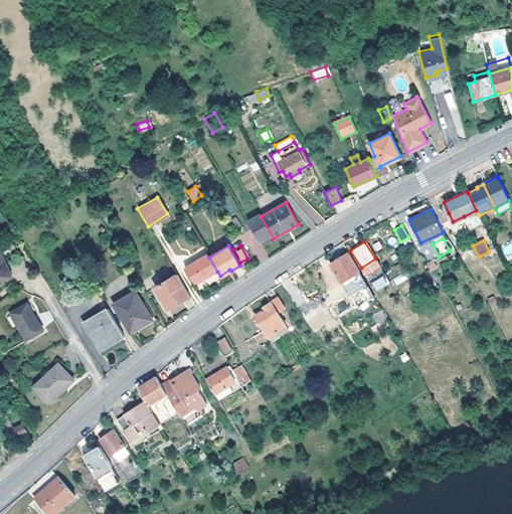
[(347,252),(330,264),(341,282),(352,276),(360,290),(361,292),(359,293),(361,296),(363,295),(367,301),(373,297),(358,272),(359,271),(347,252)]
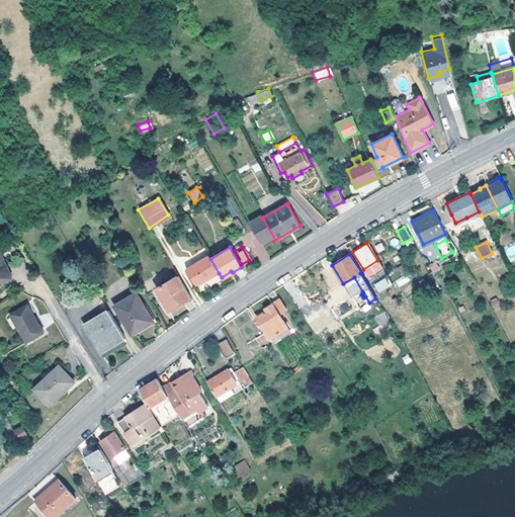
[(0,282),(10,277),(0,255),(0,282)]
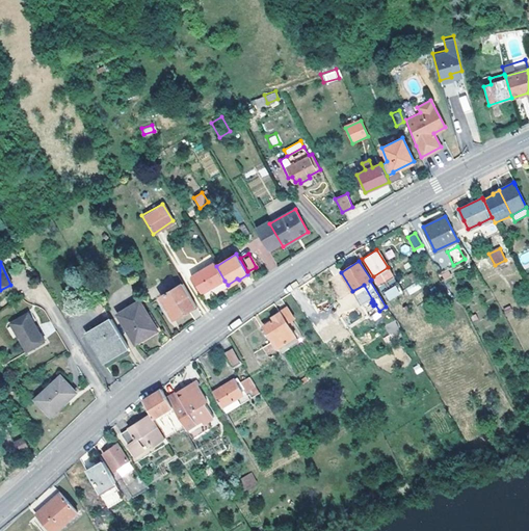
[(216,266),(213,262),(190,275),(201,294),(225,281),(216,266)]
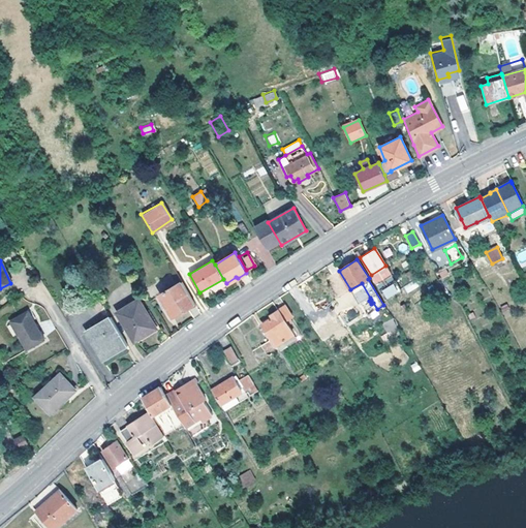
[(385,266),(371,275),(374,282),(390,273),(385,266)]
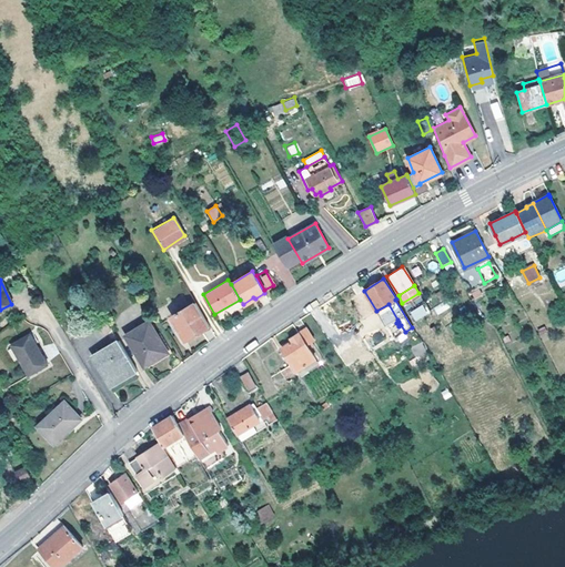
[(424,301),(407,311),(414,321),(430,311),(424,301)]
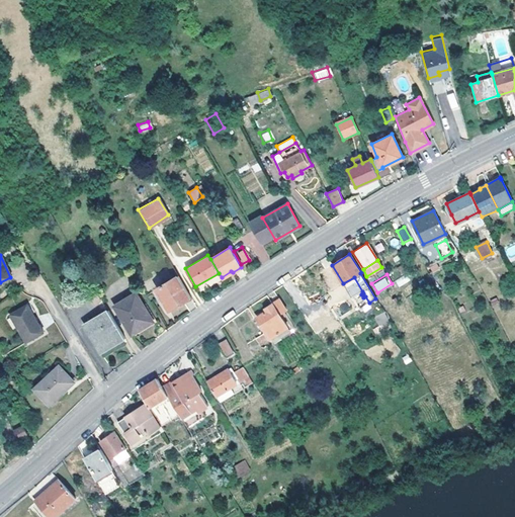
[(169,310),(190,297),(177,275),(156,288),(169,310)]
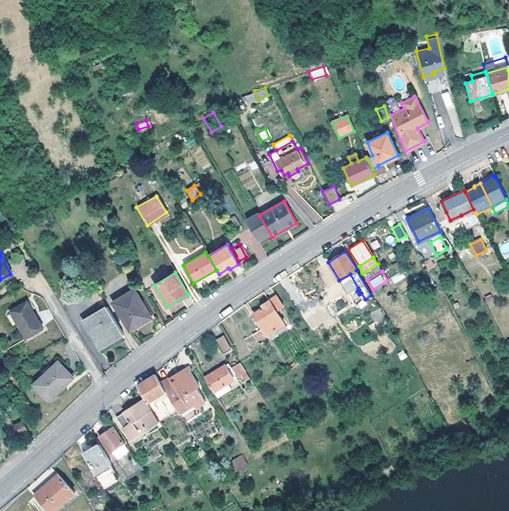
[(359,290),(358,288),(348,295),(354,305),(365,299),(361,293),(359,294),(357,291),(359,290)]
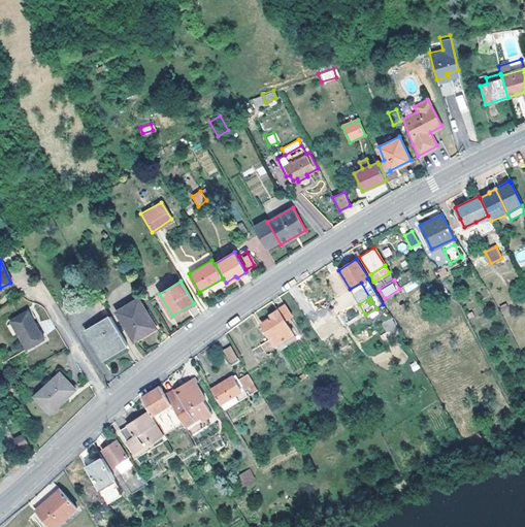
[(145,309),(138,299),(117,314),(134,341),(145,334),(144,331),(157,323),(148,308),(145,309)]
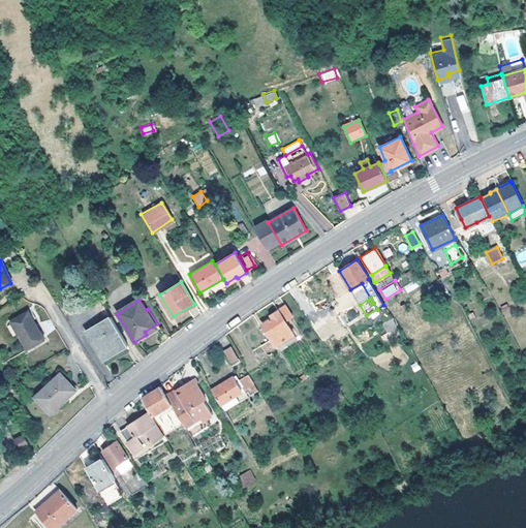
[(271,317),(261,323),(275,345),(292,334),(284,320),(288,318),(281,307),(277,310),(270,315),(271,317)]
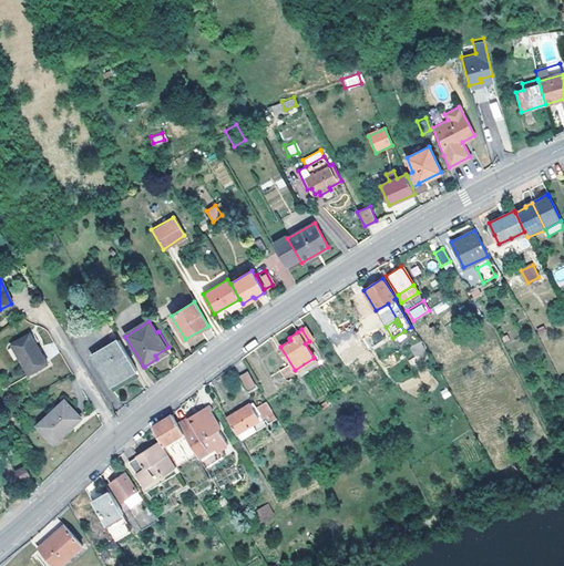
[(28,333),(9,343),(27,373),(44,363),(28,333)]
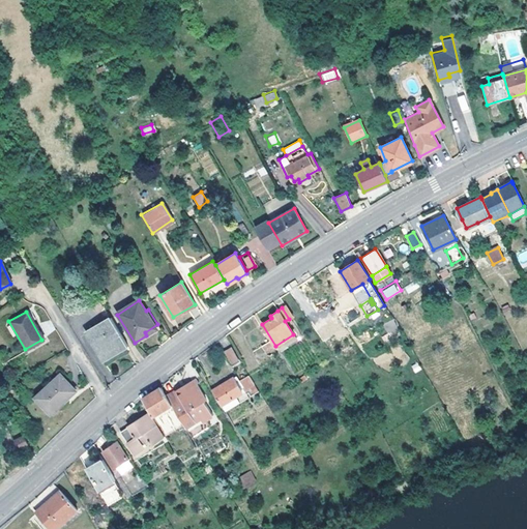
[(337,330),(344,326),(335,313),(328,317),(337,330)]
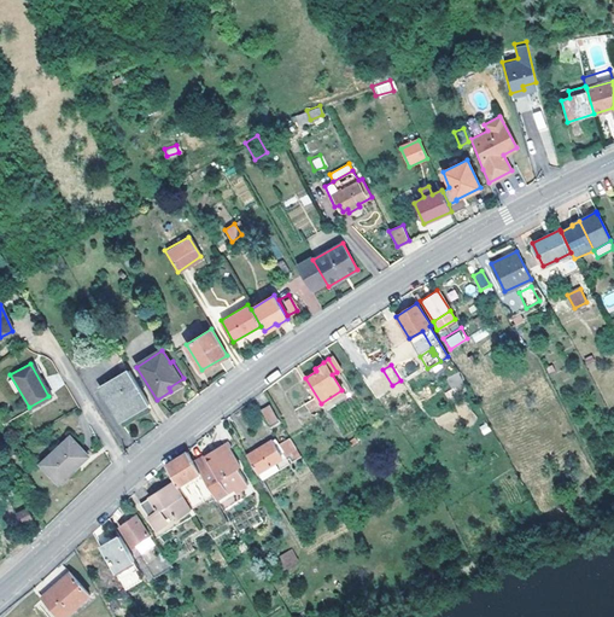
[(150,405),(129,372),(100,389),(121,423),(150,405)]
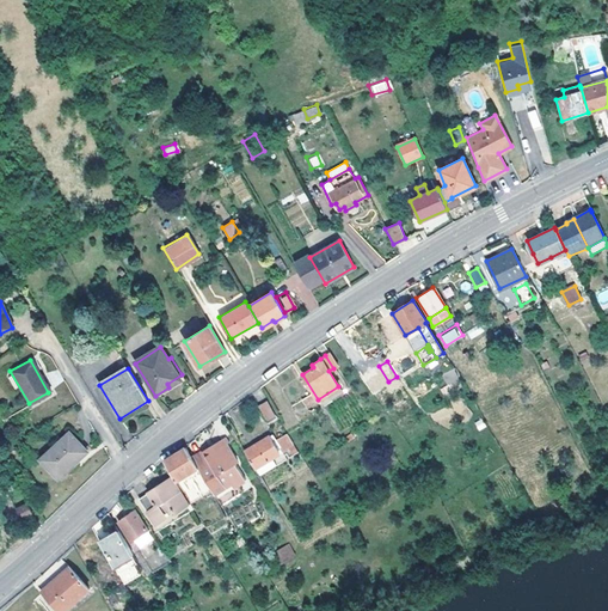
[(392,386),(400,382),(397,377),(388,382),(392,386)]
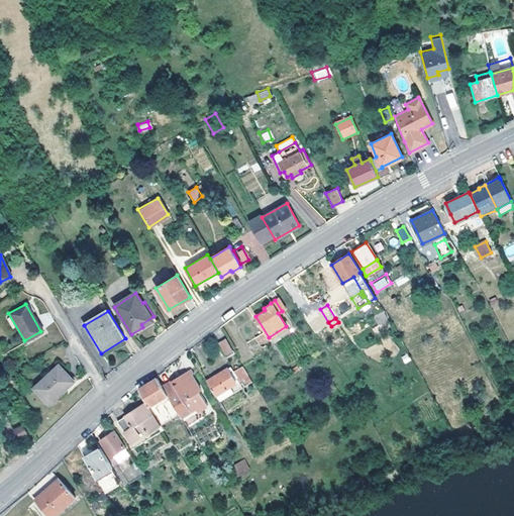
[(289,330),(286,326),(269,337),(272,341),(289,330)]
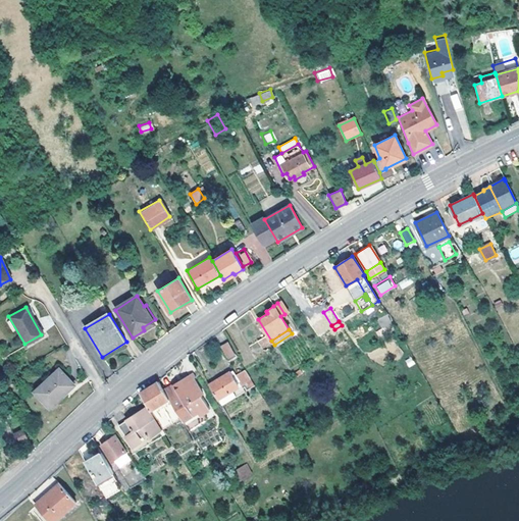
[(264,335),(258,340),(263,347),(269,343),(264,335)]
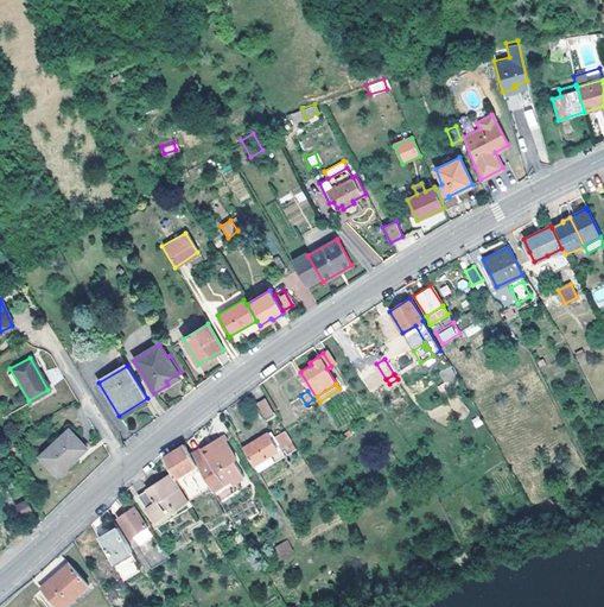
[(272,412),(265,398),(256,403),(264,417),(272,412)]
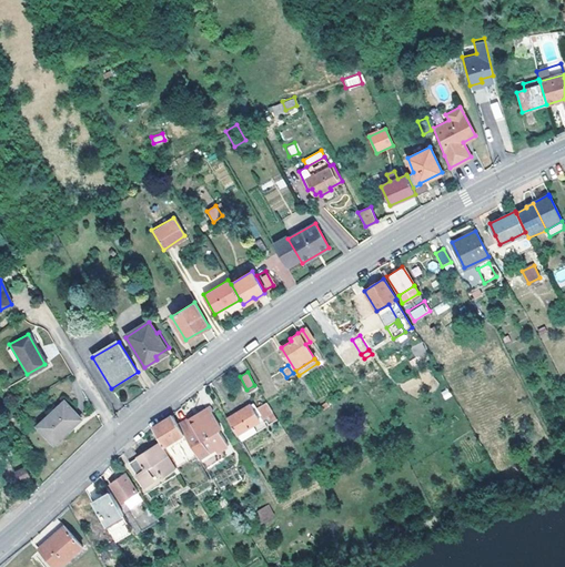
[(64,400),(39,423),(54,439),(80,416),(64,400)]
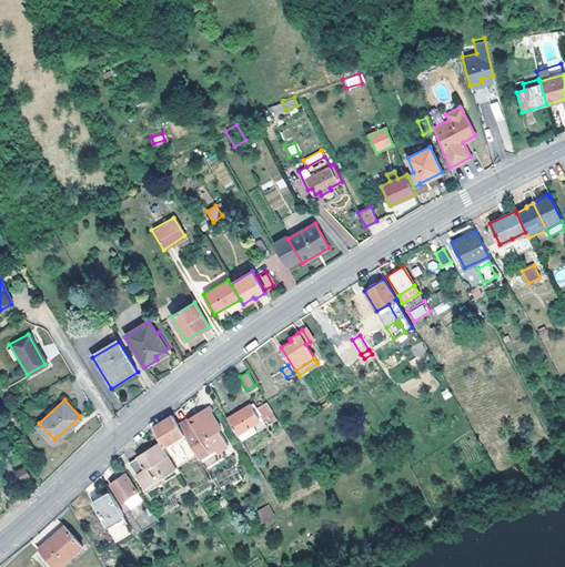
[(273,413),(266,403),(255,408),(262,419),(273,413)]
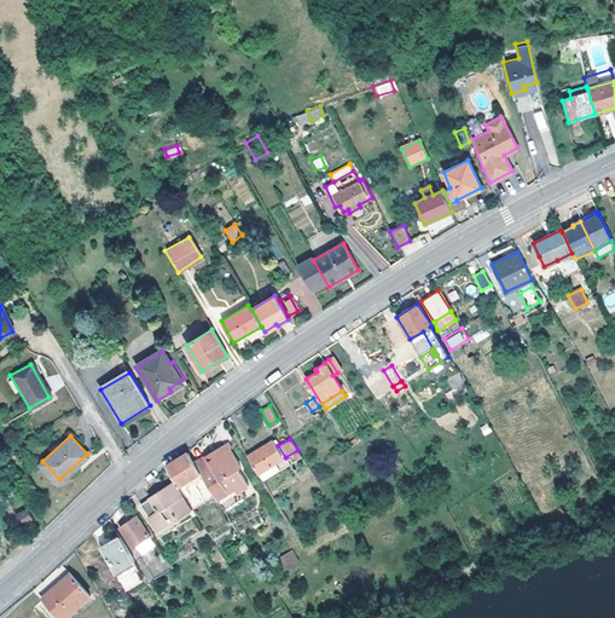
[(247,455),(262,481),(278,473),(274,466),(283,461),(272,442),(247,455)]
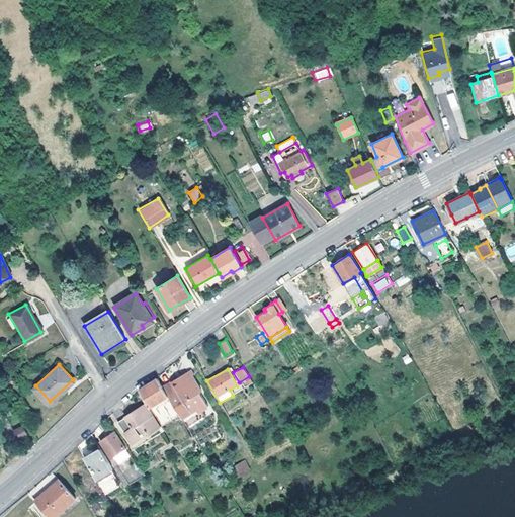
[(183,374),(163,388),(179,415),(187,427),(204,416),(201,409),(207,406),(199,392),(200,391),(191,374),(186,377),(183,374)]
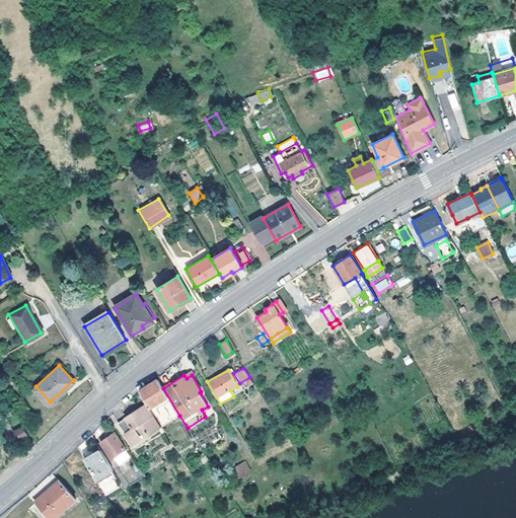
[(139,390),(161,428),(179,416),(163,388),(157,379),(148,384),(139,390)]
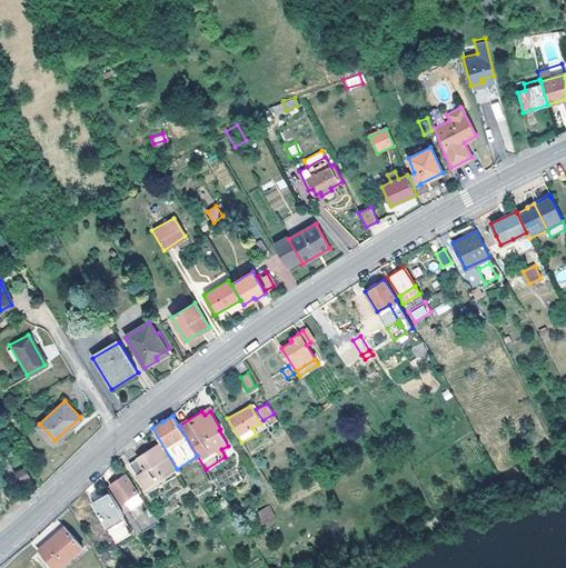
[(165,477),(177,469),(160,444),(129,464),(145,486),(146,486),(155,480),(152,476),(161,470),(165,477)]
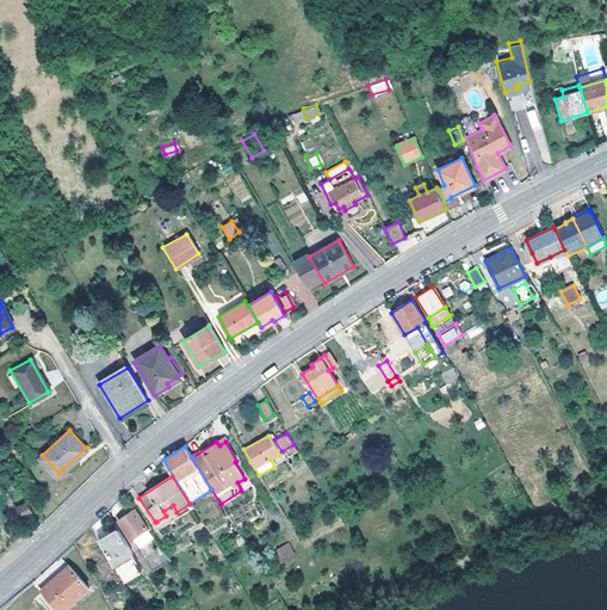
[(16,507),(20,517),(31,512),(26,501),(16,507)]
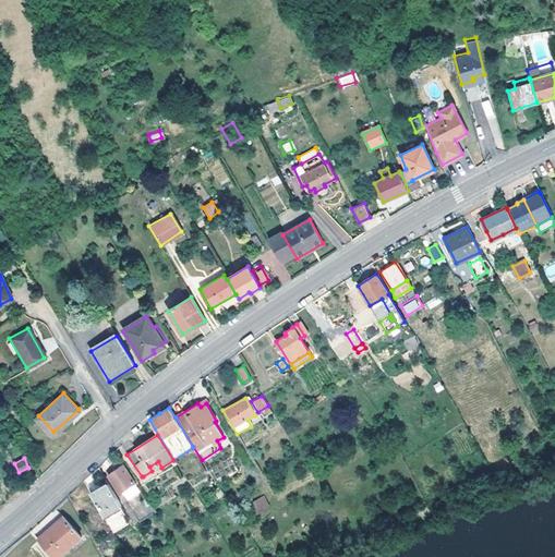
[(128,500),(141,491),(134,480),(123,464),(107,474),(121,494),(123,492),(128,500)]
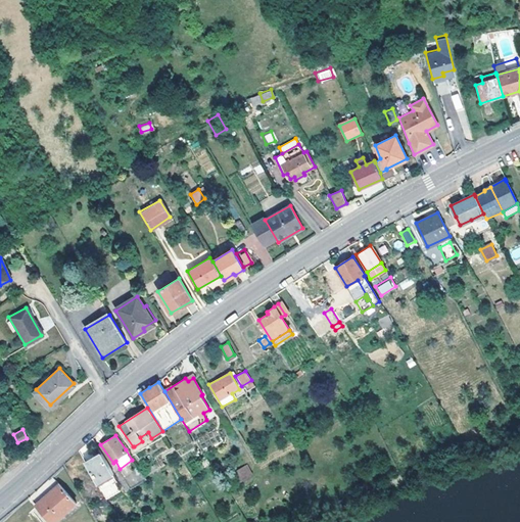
[(101,453),(85,463),(104,496),(117,488),(110,475),(112,474),(101,453)]
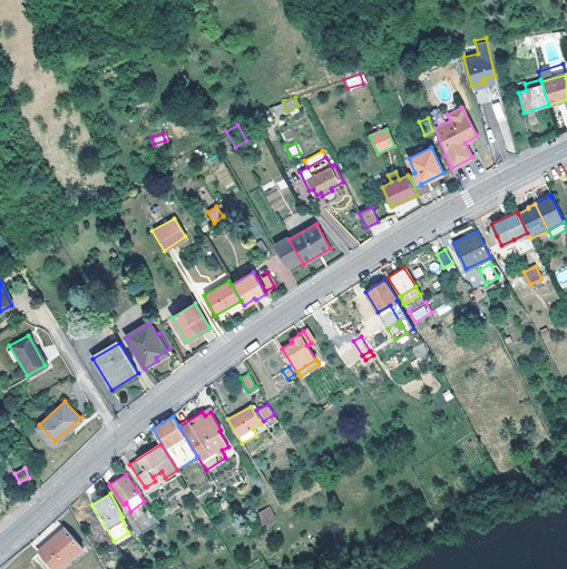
[(269,507),(263,511),(269,520),(274,517),(269,507)]
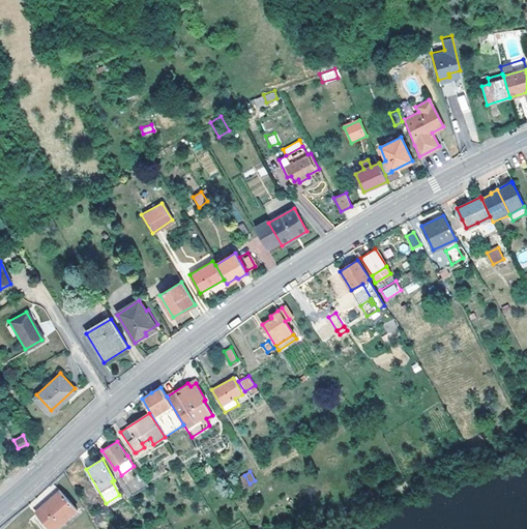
[(244,475),(234,481),(239,491),(250,483),(244,475)]
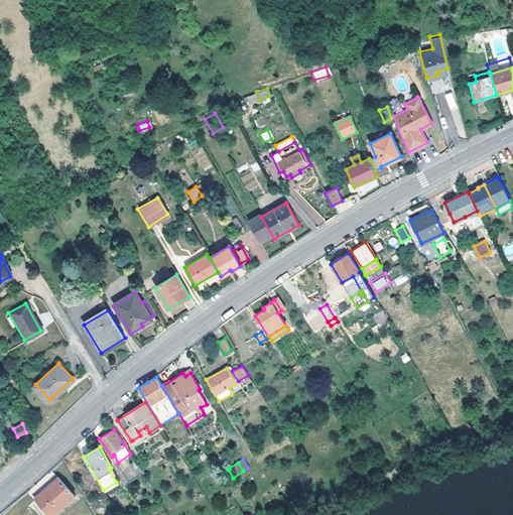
[(52,514),(75,496),(57,477),(34,497),(50,514),(52,514)]
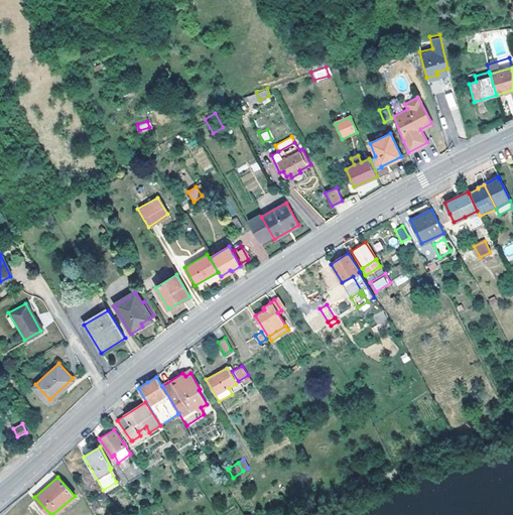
[(116,482),(103,490),(104,493),(118,485),(116,482)]
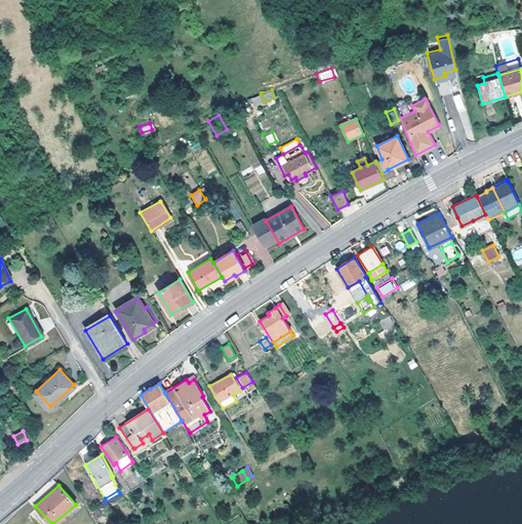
[(108,520),(114,517),(105,500),(91,508),(96,517),(104,513),(108,520)]
